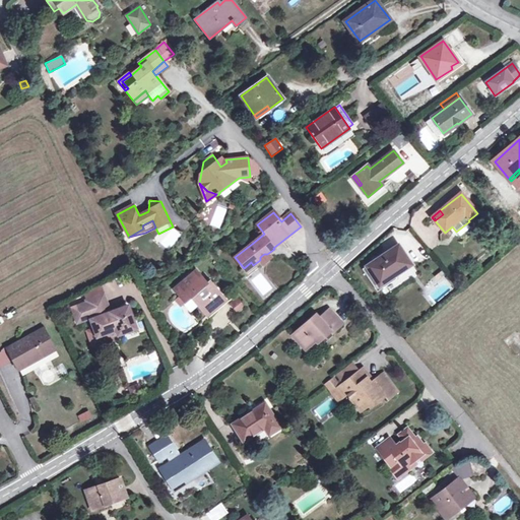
[(262,231),(250,241),(252,244),(264,234),(262,231)]
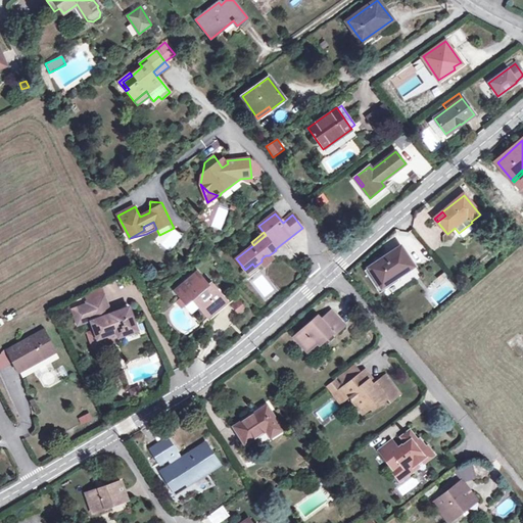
[(369,268),(381,286),(413,266),(401,246),(369,268)]
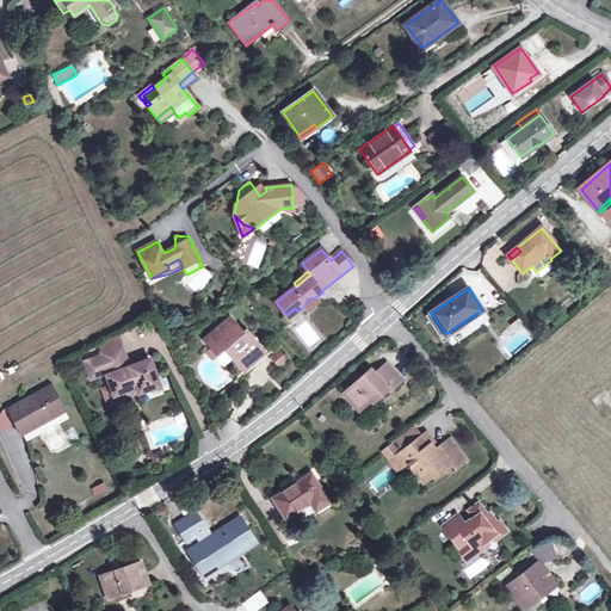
[(306,306),(308,309),(318,302),(314,298),(310,298),(306,302),(306,306)]
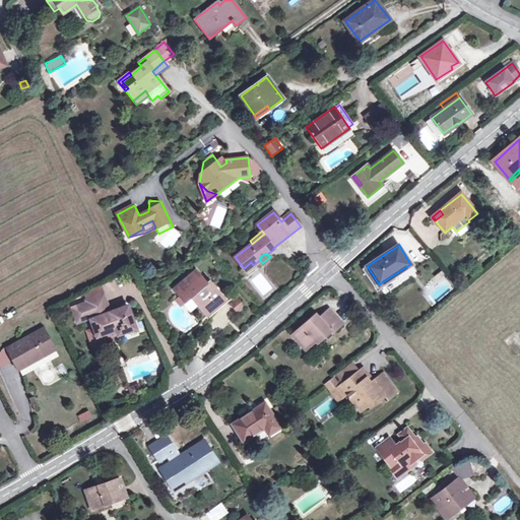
[(244,268),(246,271),(253,265),(251,262),(244,268)]
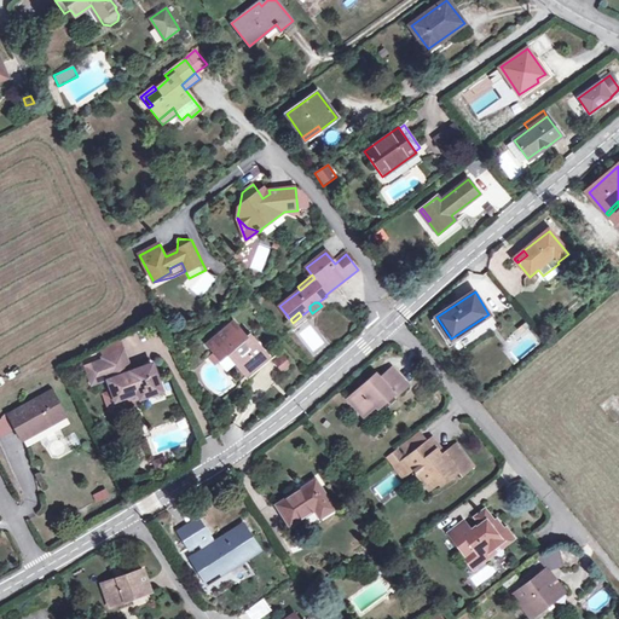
[(247,337),(233,322),(217,336),(223,345),(217,351),(223,358),(229,353),(236,362),(247,375),(268,357),(250,335),(247,337)]
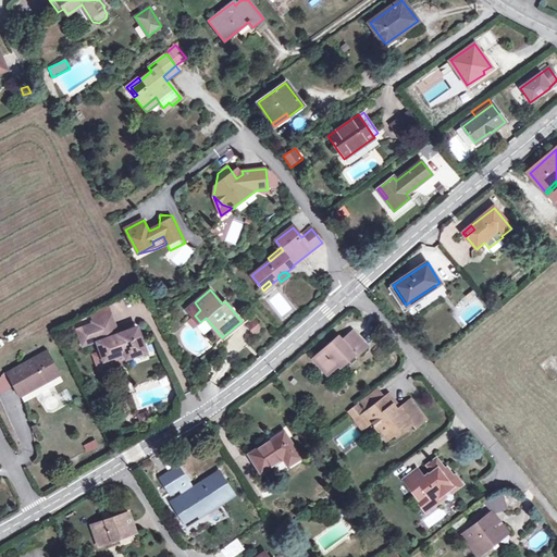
[(118,336),(116,333),(111,316),(93,322),(94,324),(99,341),(100,343),(98,343),(103,361),(124,354),(126,359),(146,353),(137,330),(128,333),(118,336)]
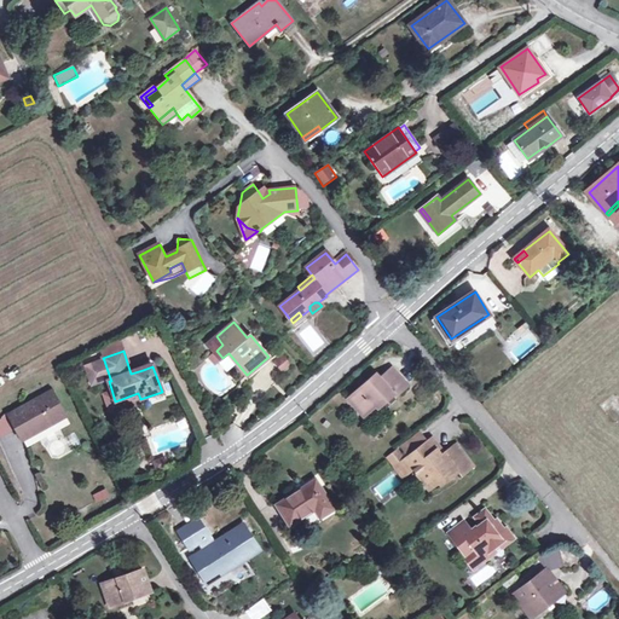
[(223,358),(220,360),(227,369),(236,362),(229,353),(223,358)]
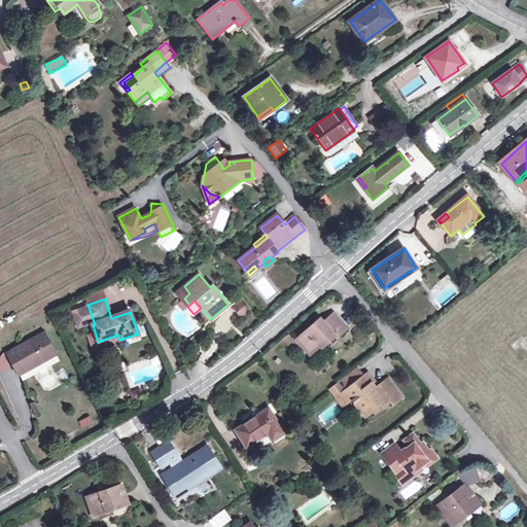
[(240,301),(232,307),(240,318),(249,312),(240,301)]
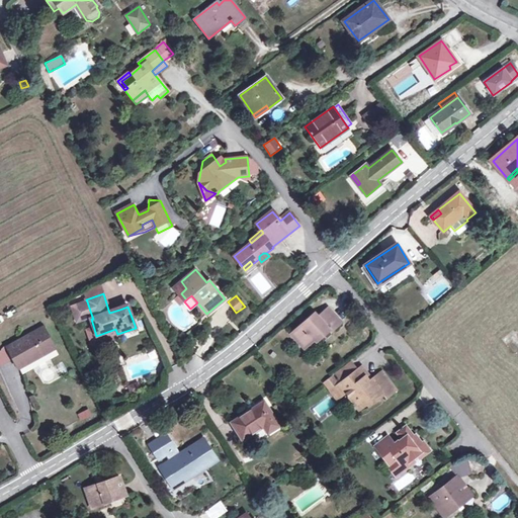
[(225,298),(206,314),(208,316),(232,296),(227,296),(225,298)]
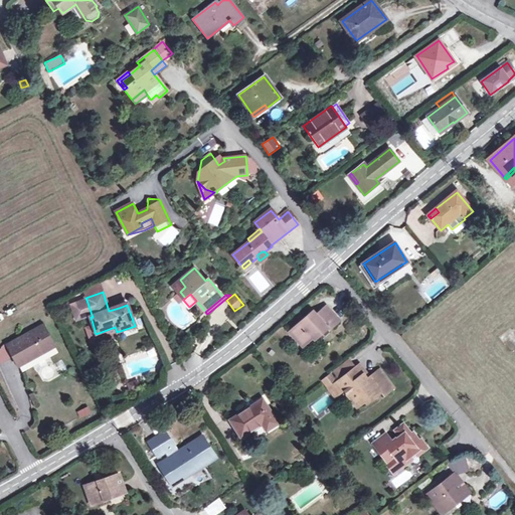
[(92,315),(87,300),(71,305),(76,320),(92,315)]
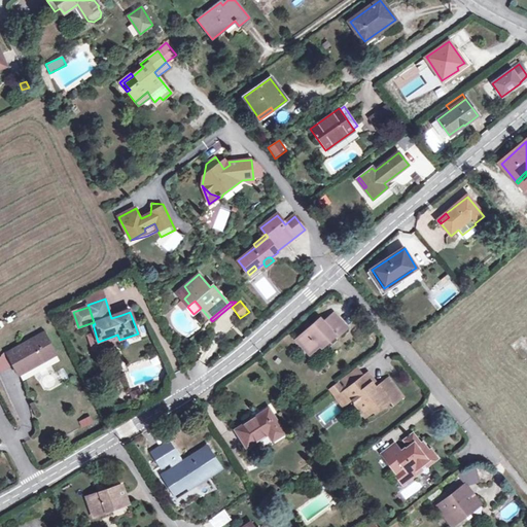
[(310,354),(332,334),(336,338),(347,328),(334,314),(323,323),(320,320),(297,340),(310,354)]
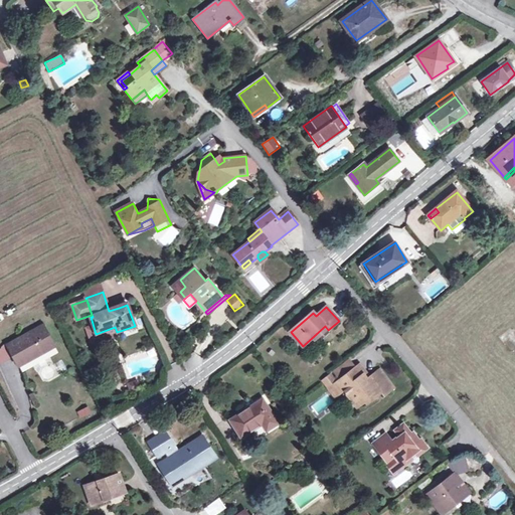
[(8,346),(22,372),(57,353),(43,326),(8,346)]
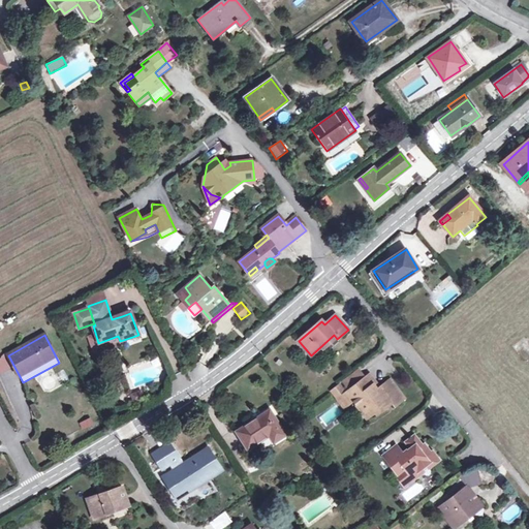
[(330,390),(338,400),(345,395),(365,380),(356,369),(330,390)]
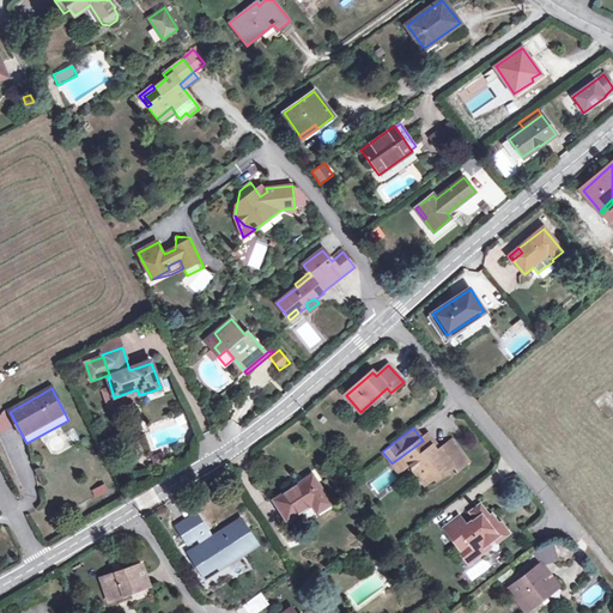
[(423,441),(400,457),(407,468),(410,466),(423,483),(432,474),(435,478),(443,471),(445,474),(454,467),(457,472),(466,465),(462,460),(466,457),(453,442),(442,450),(441,449),(437,451),(434,447),(436,444),(429,436),(423,441)]
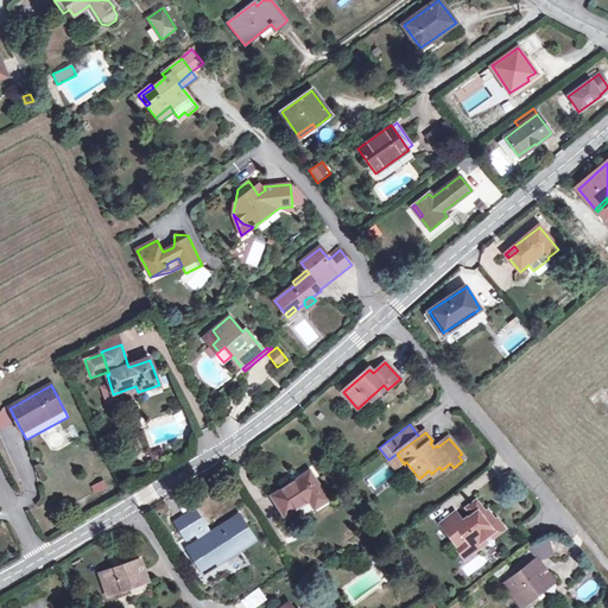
[(404,464),(397,454),(388,460),(397,470),(404,464)]
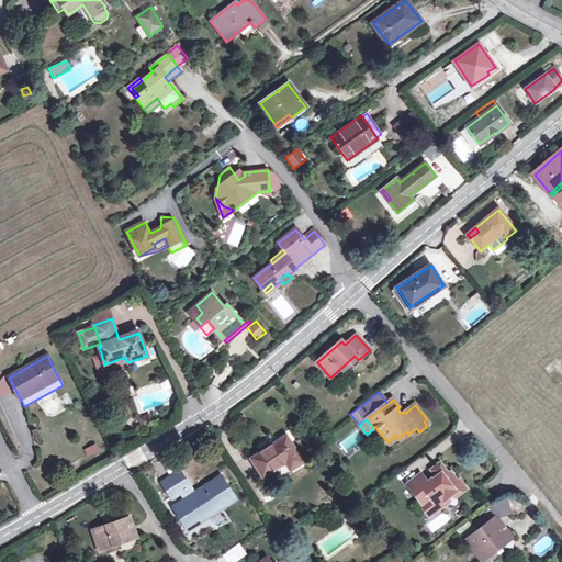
[(401,440),(408,435),(406,431),(398,438),(401,440)]
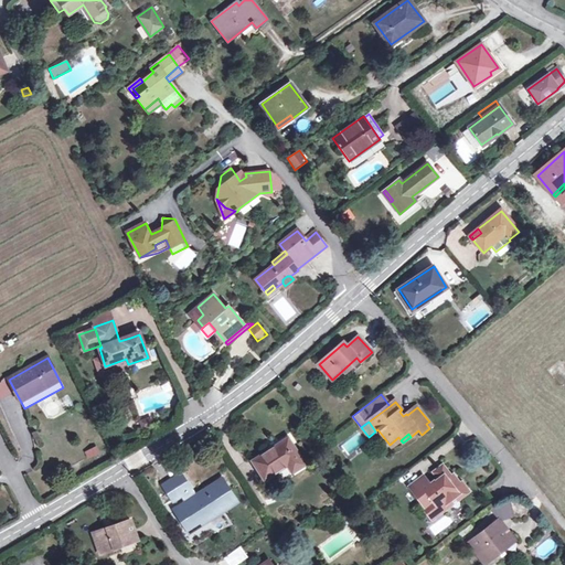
[(391,447),(401,440),(398,437),(390,445),(391,447)]
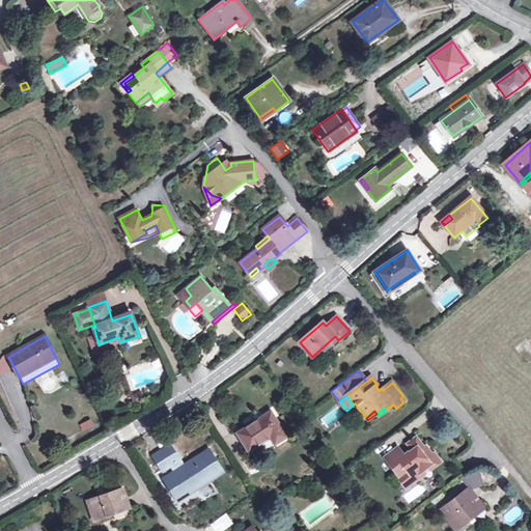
[(238,434),(249,452),(271,439),(276,445),(287,438),(276,420),(278,420),(272,412),(238,434)]
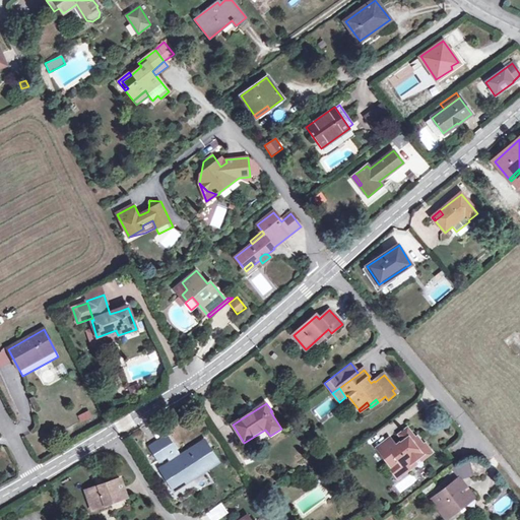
[(81,424),(92,416),(88,409),(77,416),(81,424)]
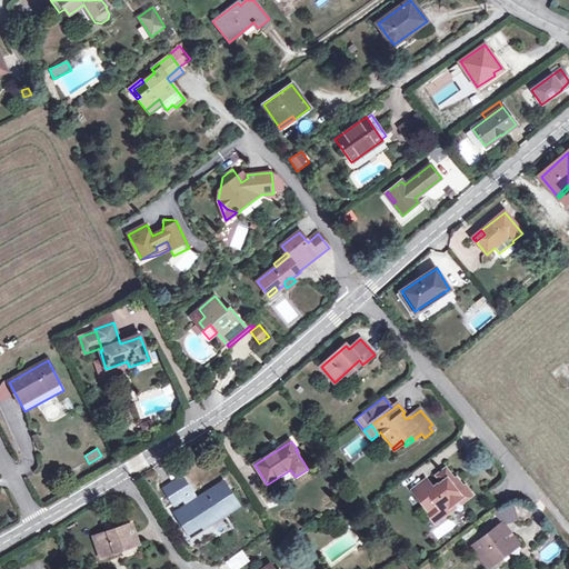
[(431,516),(441,518),(453,508),(451,506),(458,500),(460,503),(471,495),(466,487),(463,488),(457,479),(455,481),(446,470),(436,477),(441,483),(437,487),(438,488),(435,491),(426,480),(412,491),(431,516)]
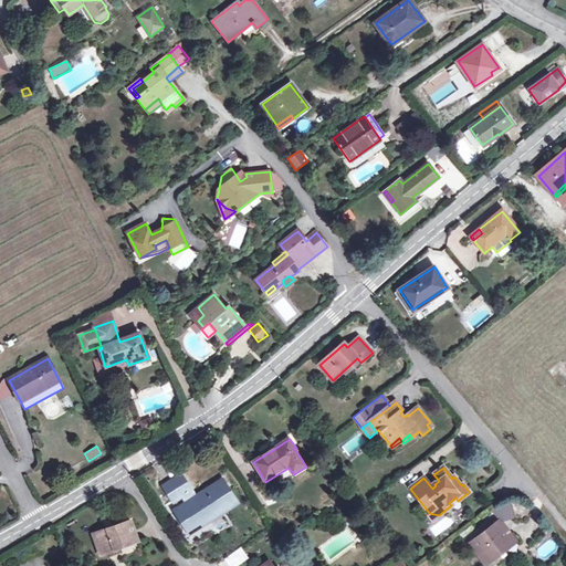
[(222,482),(199,496),(201,501),(197,504),(194,499),(180,477),(165,486),(174,501),(181,496),(187,504),(176,512),(180,520),(182,517),(189,528),(205,519),(207,522),(237,503),(222,482)]
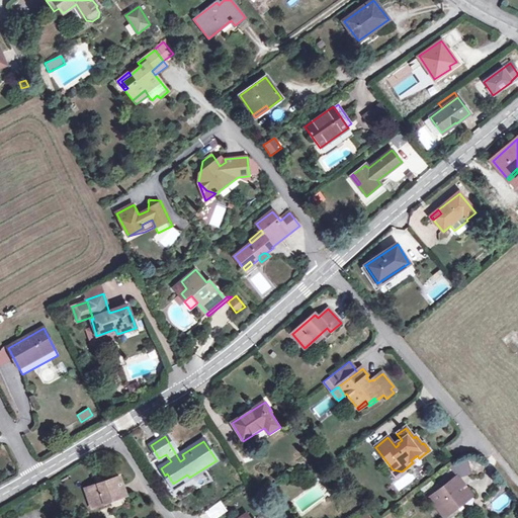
[(214,453),(219,459),(224,455),(220,450),(214,453)]
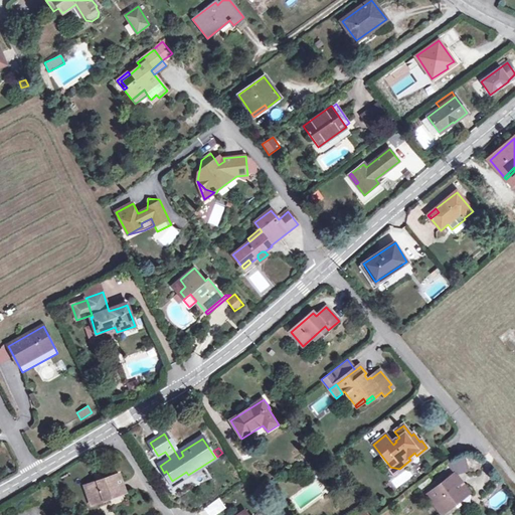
[(482,461),(473,457),(470,455),(463,457),(465,465),(468,473),(471,473),(473,472),(475,472),(478,471),(480,470),(482,461)]
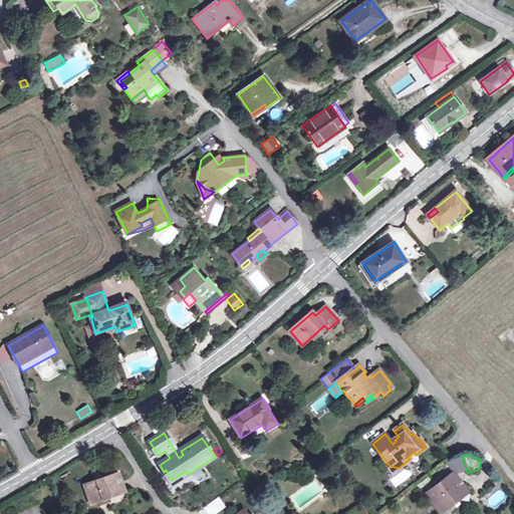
[(464,464),(462,456),(448,465),(454,474),(455,475),(467,472),(464,464)]
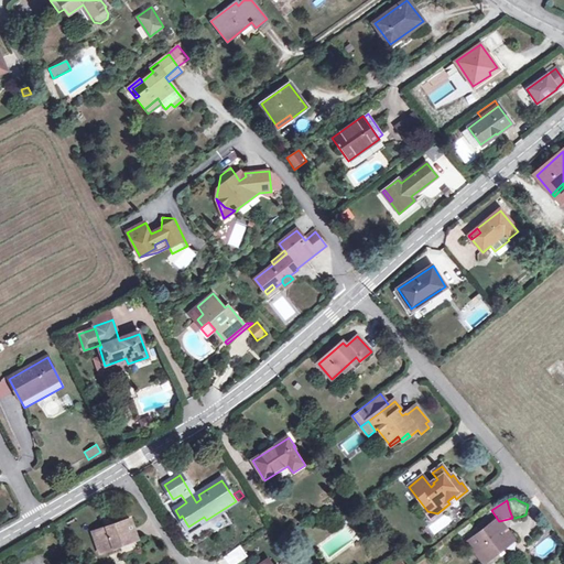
[(182,516),(180,518),(188,532),(206,520),(204,517),(188,527),(182,516)]
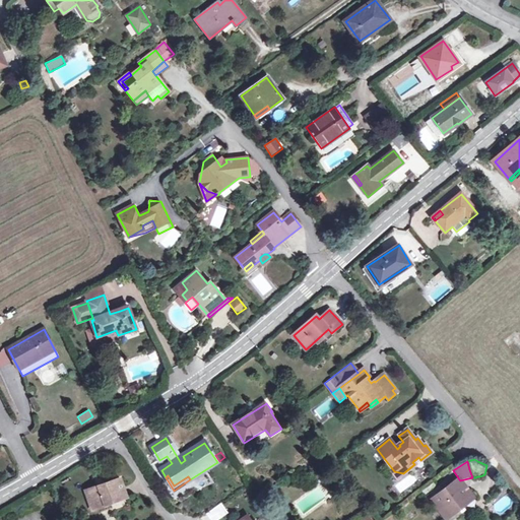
[(86,492),(92,509),(126,498),(120,479),(86,492)]
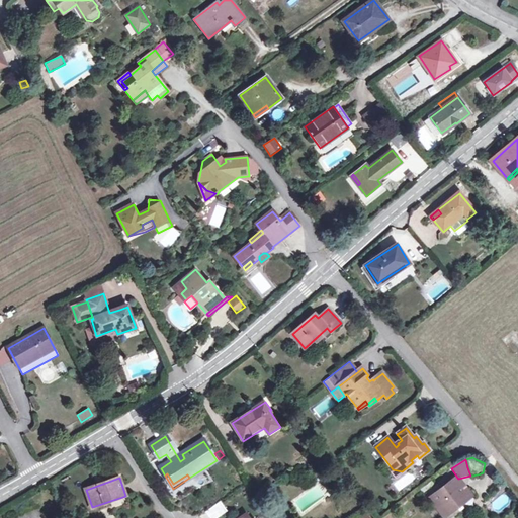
[(462,498),(469,492),(458,479),(457,478),(430,498),(434,504),(436,506),(438,504),(443,511),(448,508),(451,511),(464,501),(462,498)]
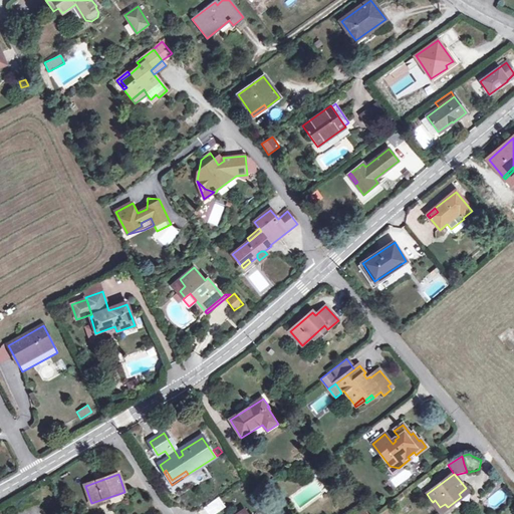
[(468,491),(466,488),(459,494),(461,497),(468,491)]
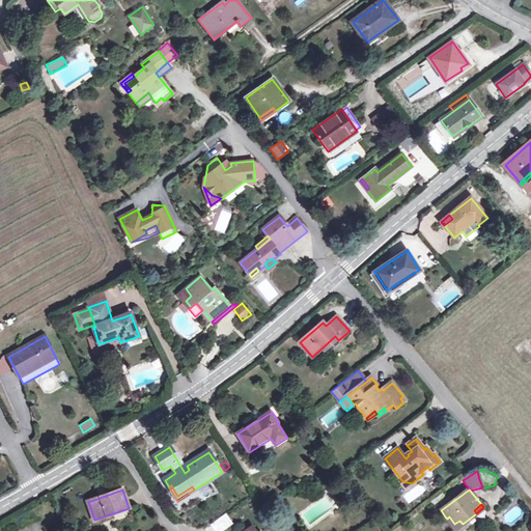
[(226,512),(211,524),(216,530),(222,530),(233,523),(226,512)]
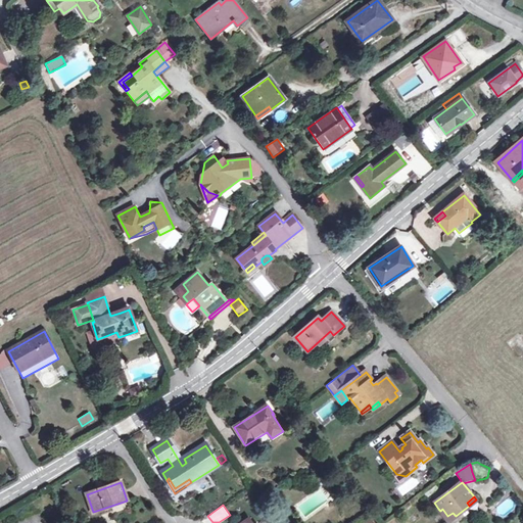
[(442,509),(440,511),(447,521),(456,516),(453,513),(447,516),(442,509)]
